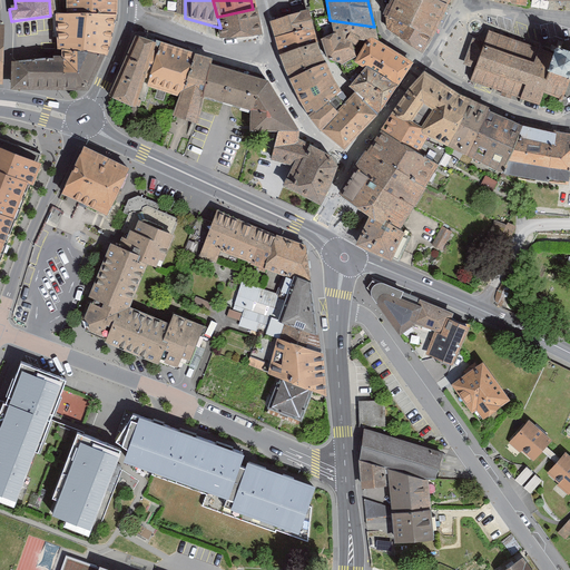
[(443,9),(425,0),(390,0),(384,13),(391,36),(420,51),(443,9)]
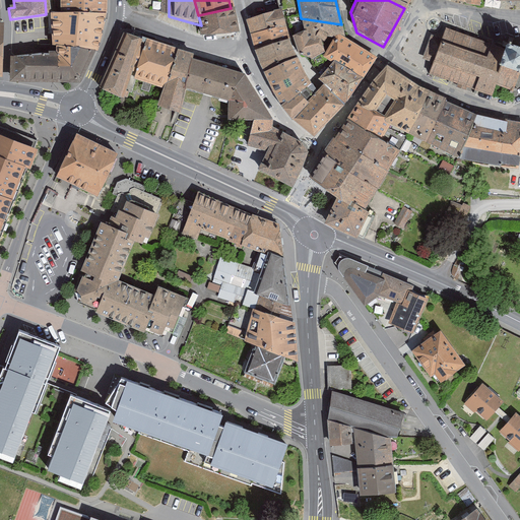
[(104,1),(59,2),(58,14),(103,16),(104,1)]
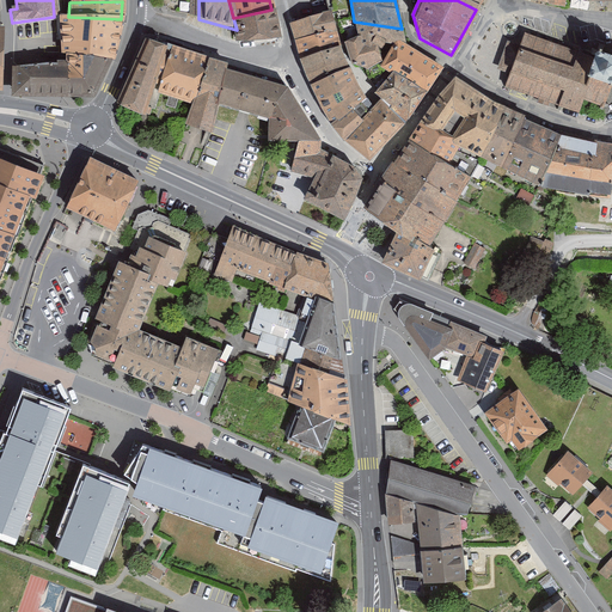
[(240,44),(279,37),(271,10),(233,18),(237,30),(240,44)]
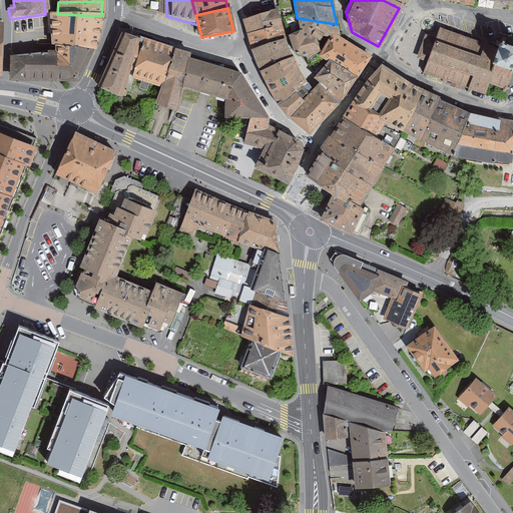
[(280,23),(276,8),(242,17),(247,32),(280,23)]
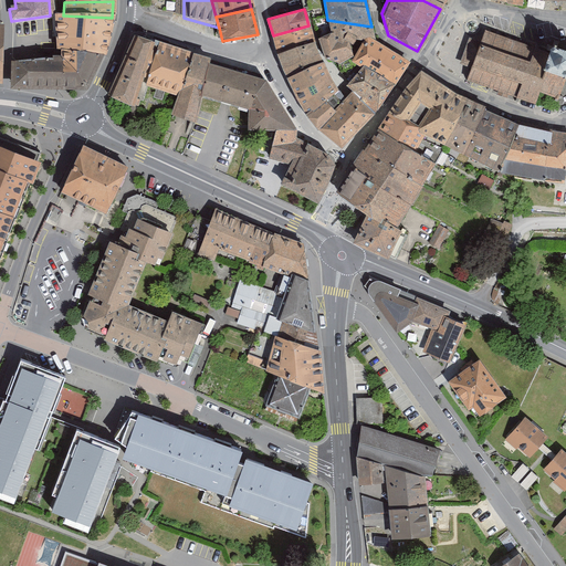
[(63,16),(50,16),(53,52),(60,52),(98,56),(104,52),(112,18),(63,16)]
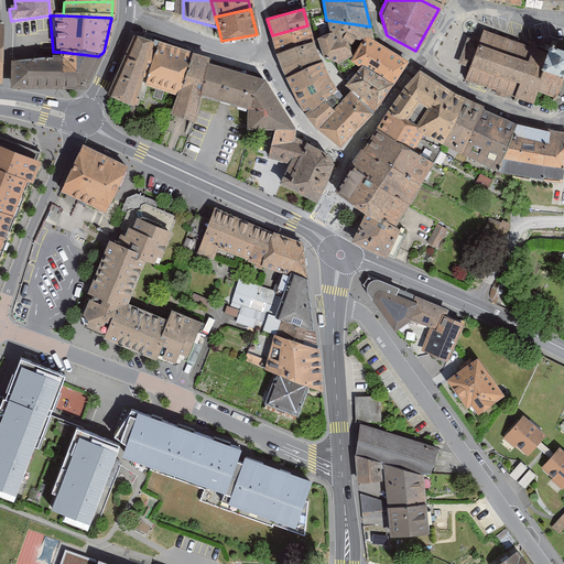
[(329,33),(316,39),(326,60),(339,65),(350,61),(364,39),(373,39),(370,26),(326,20),(329,33)]
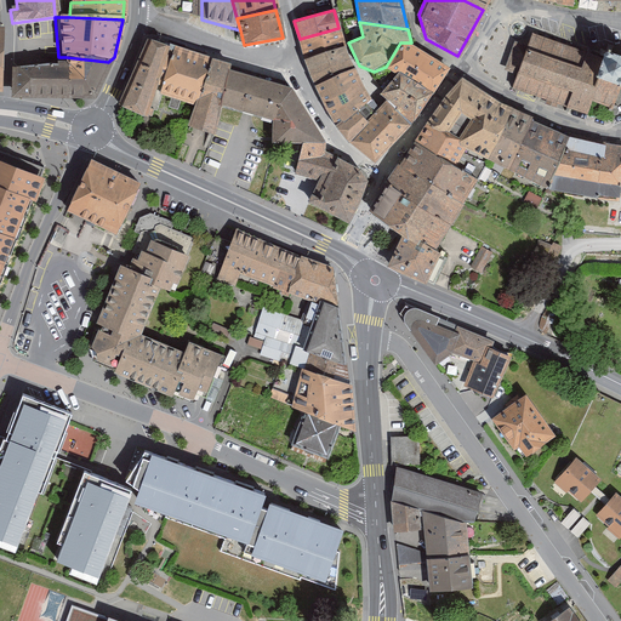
[(343,45),(339,28),(300,39),(302,60),(343,45)]
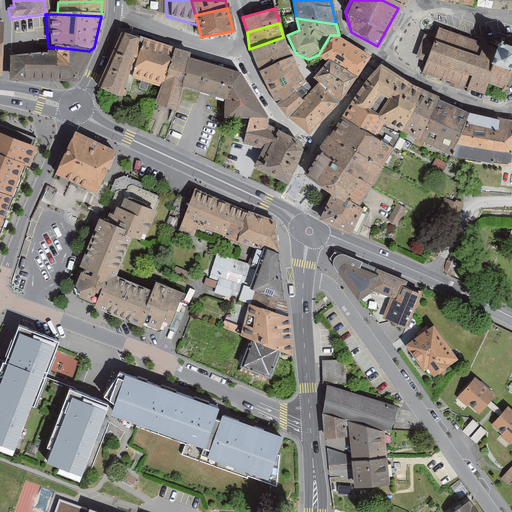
[(440,29),(425,71),(484,92),(488,81),(506,87),(511,69),(511,47),(499,43),(496,49),(440,29)]
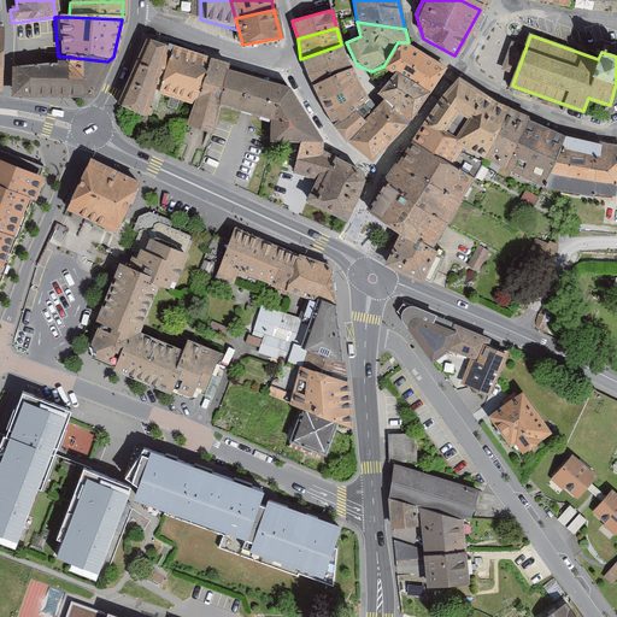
[(168,48),(146,41),(119,103),(145,116),(147,107),(151,97),(168,48)]
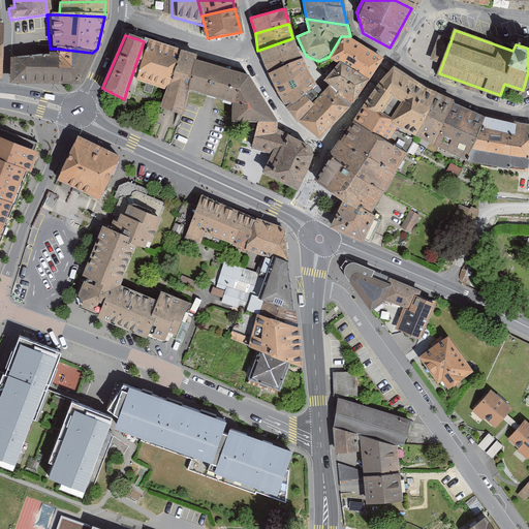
[(367,80),(382,57),(350,36),(341,36),(329,57),(338,62),(367,80)]
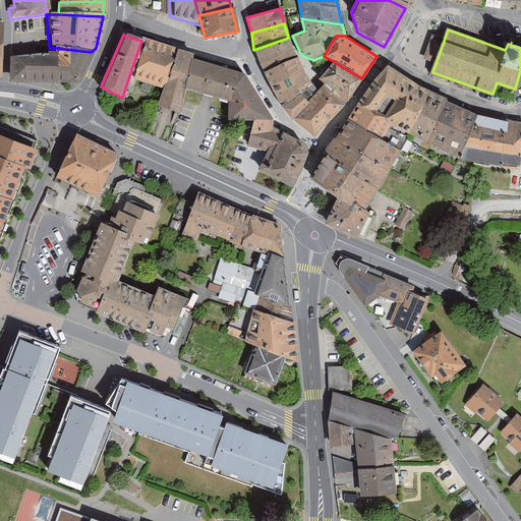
[(288,38),(253,50),(263,72),(296,57),(288,38)]
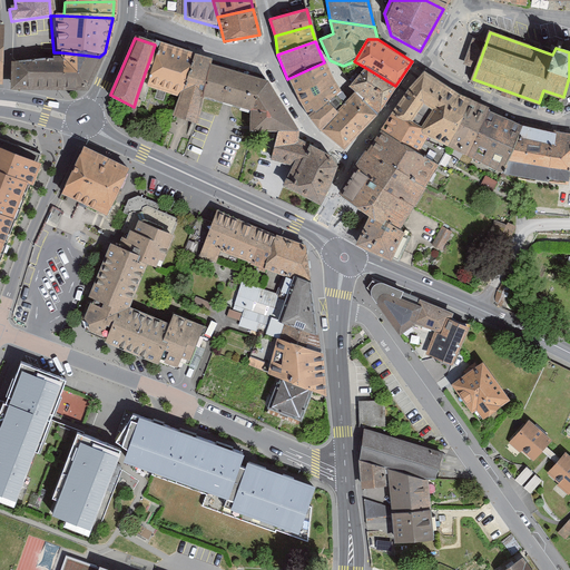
[(139,89),(175,101),(188,56),(155,45),(139,89)]
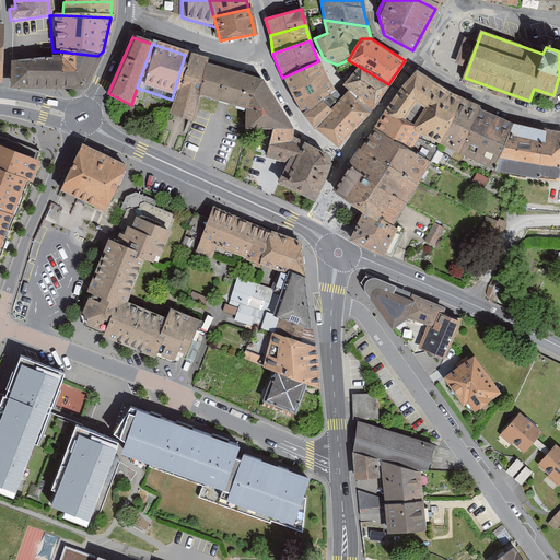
[(59,51),(56,57),(12,60),(11,86),(82,89),(97,56),(59,51)]
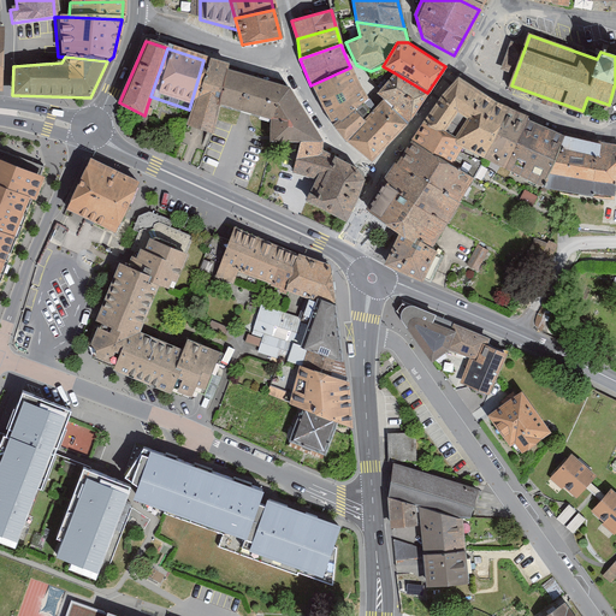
[(189,110),(182,130),(206,137),(214,107),(226,67),(203,60),(189,110)]
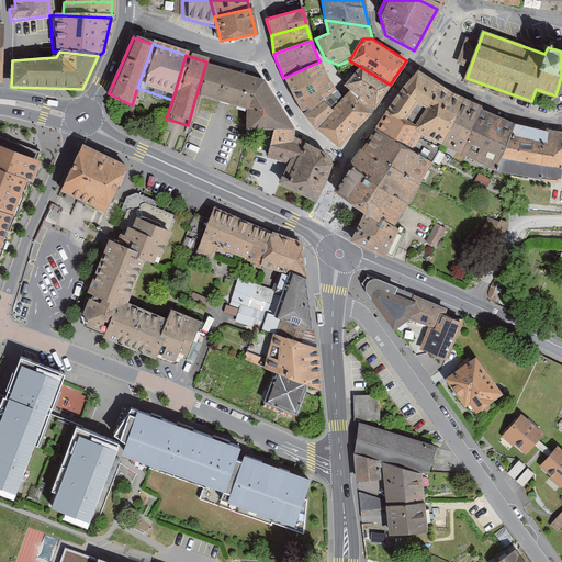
[(195,98),(244,114),(261,79),(206,62),(195,98)]
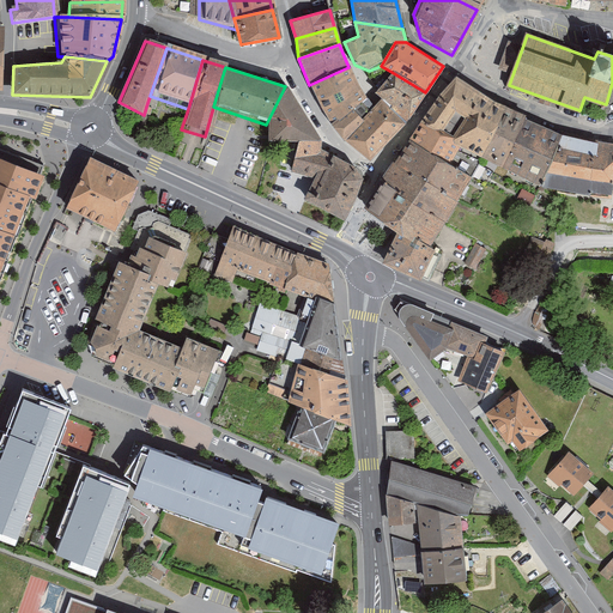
[(366,98),(349,67),(309,85),(331,125),(360,102),(366,98)]
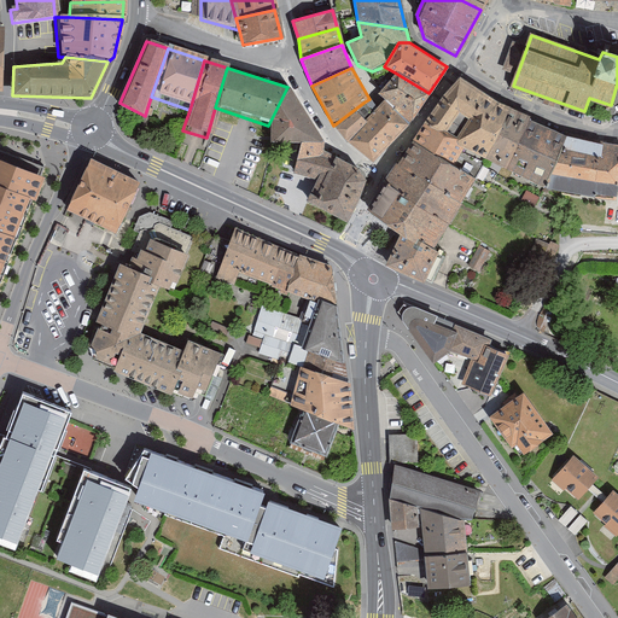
[(406,126),(429,93),(395,73),(375,95),(383,104),(406,126)]
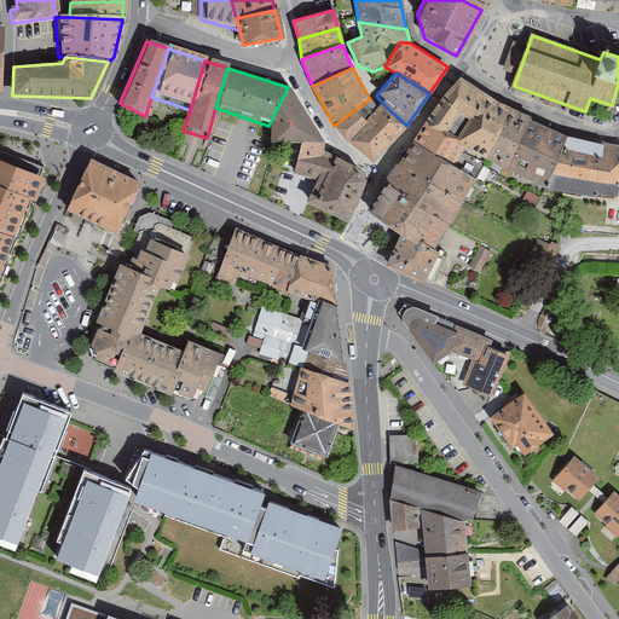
[(505,113),(457,81),(422,127),(482,165),(505,113)]
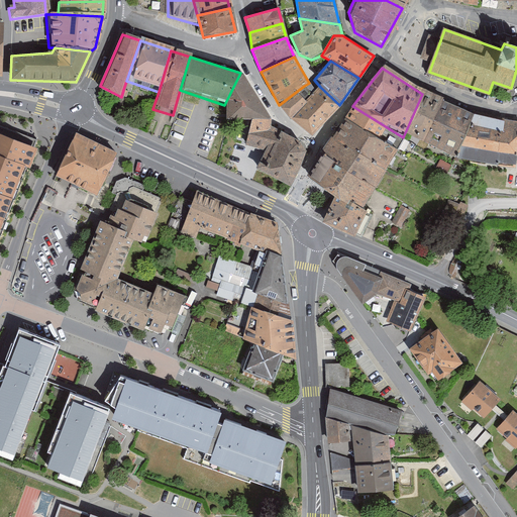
[(224,105),(220,121),(248,123),(269,123),(240,73),(224,105)]
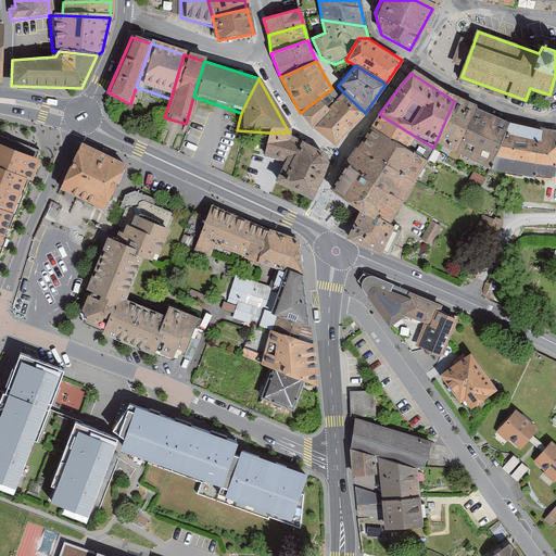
[(336,103),(327,92),(300,113),(313,128),(336,103)]
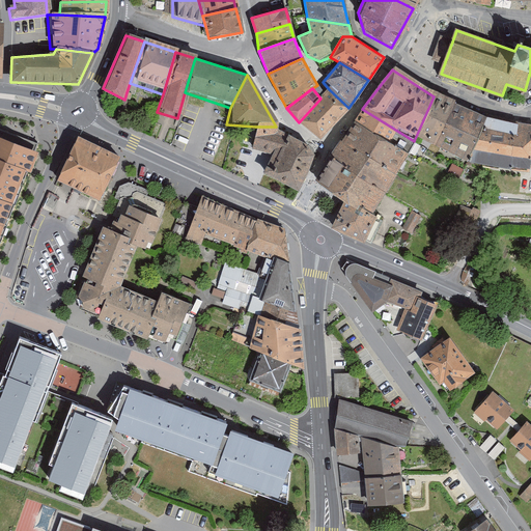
[(299,122),(318,140),(346,109),(348,108),(329,89),(328,90),(320,99),(299,122)]
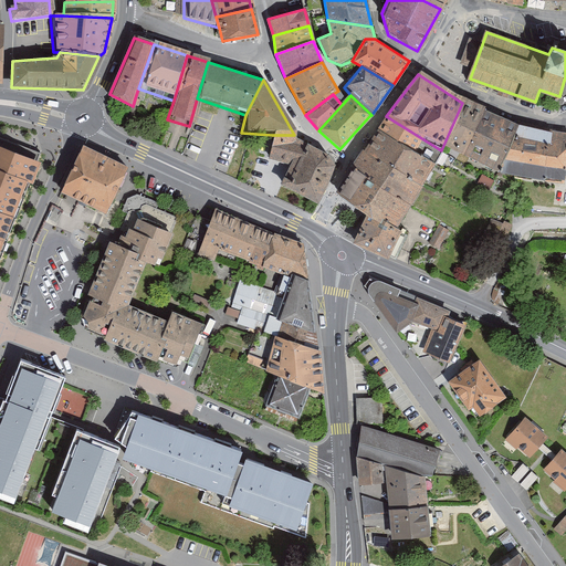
[(483,113),(462,103),(441,150),(460,160),(483,113)]
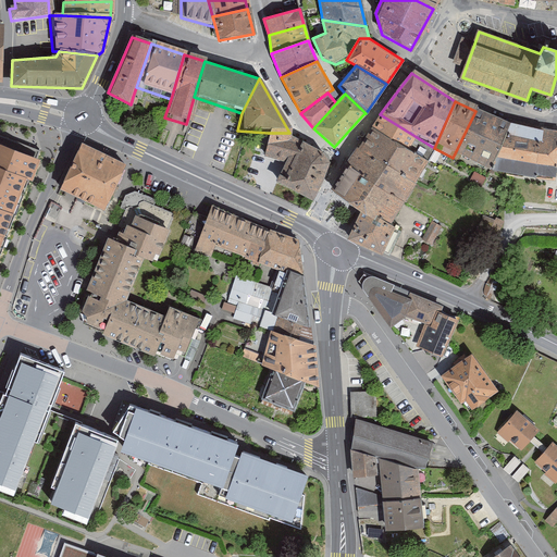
[(508,124),(475,111),(453,158),(489,172),(508,124)]
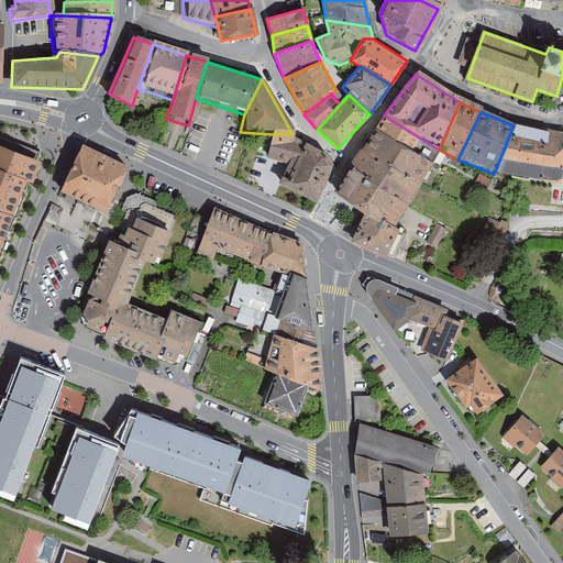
[(384,116),(373,132),(429,166),(439,150),(384,116)]
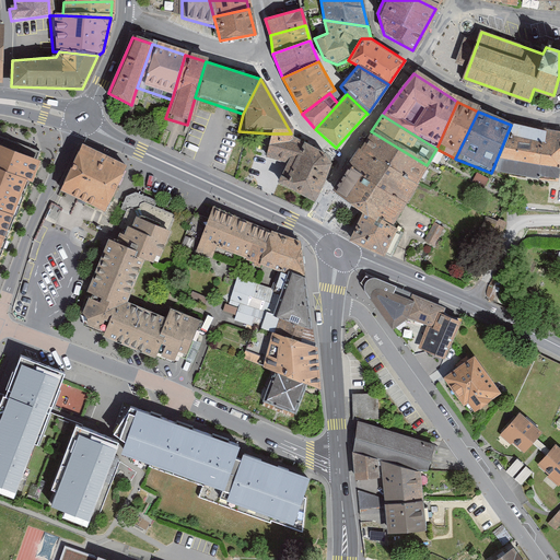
[(557,164),(559,149),(559,137),(511,125),(491,173),(533,183),(553,182),(557,164)]
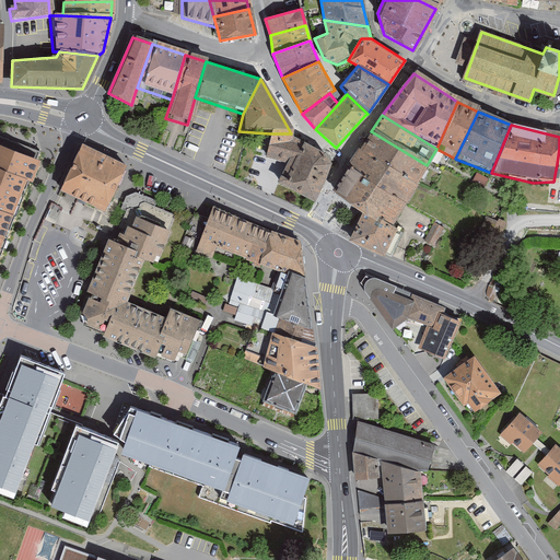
[(353,153),(415,189),(427,165),(371,131),(353,153)]
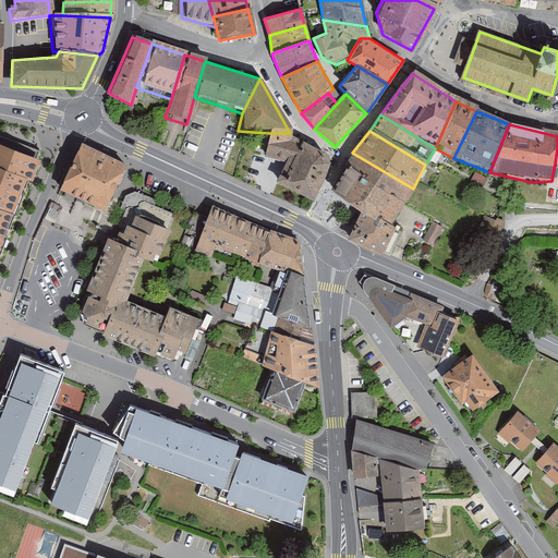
[(282,162),(273,185),(311,204),(326,165),(322,157),(288,140),(290,133),(268,133),(262,159),(282,162)]
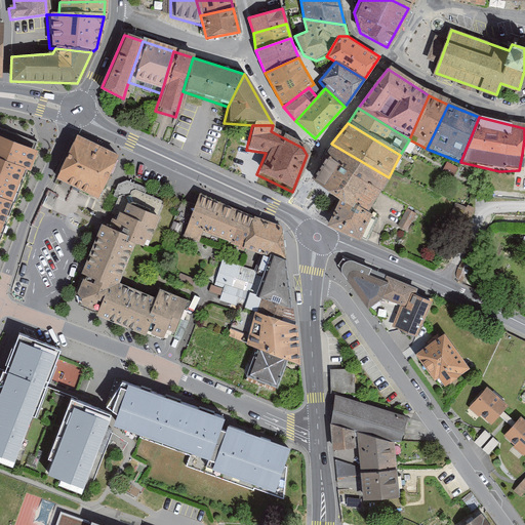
[(119,156),(78,136),(56,178),(98,199),(119,156)]
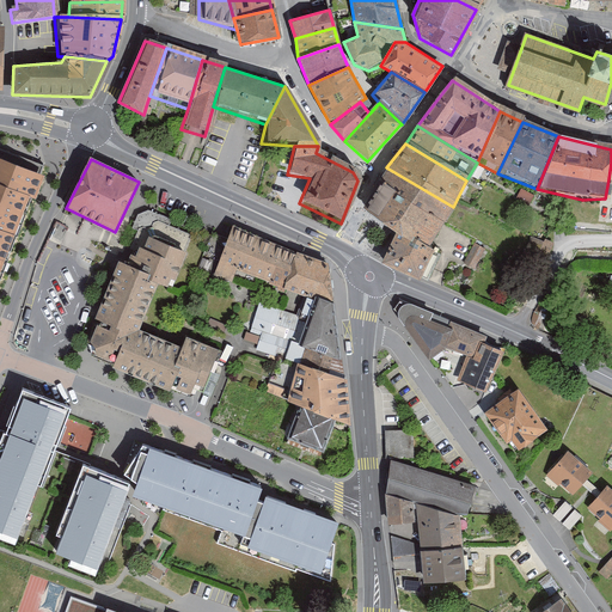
[(42,177),(0,160),(0,234),(10,239),(25,201),(31,203),(42,177)]
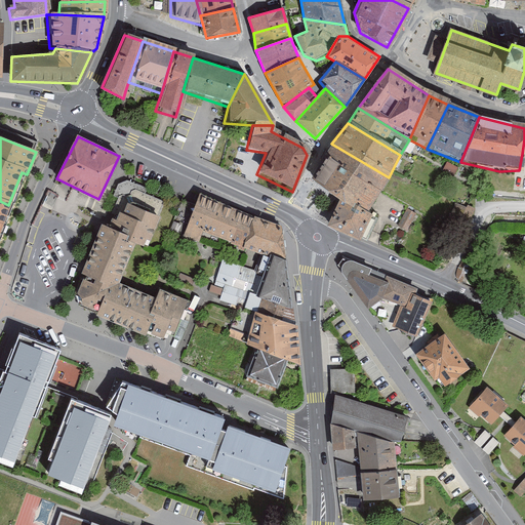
[(349,175),(378,194),(389,177),(331,144),(323,160),(349,175)]
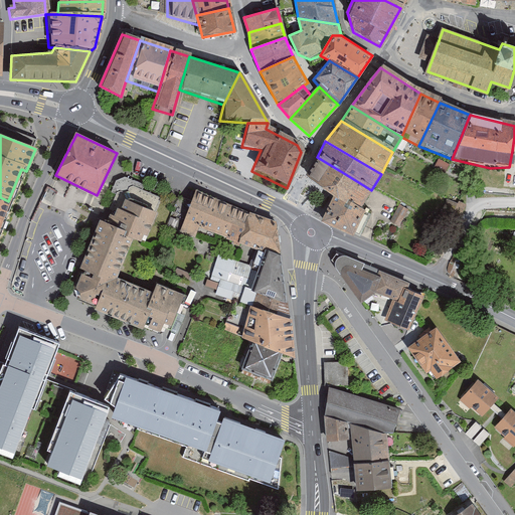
[(317,157),(306,182),(330,196),(342,172),(317,157)]
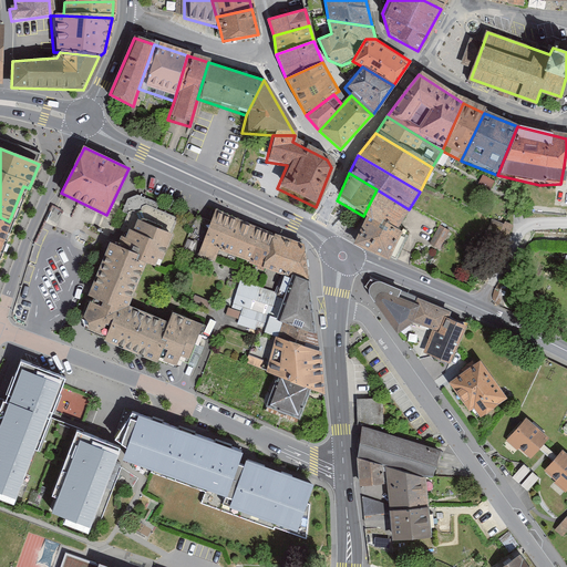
[(363,216),(394,232),(409,209),(377,189),(363,216)]
